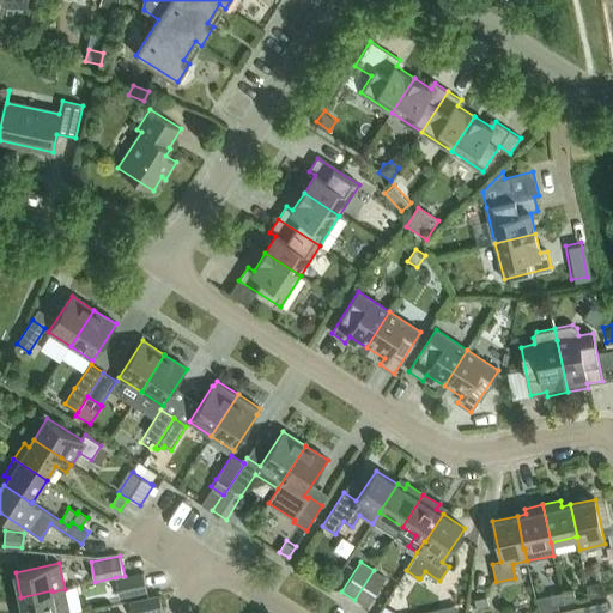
[(386,577),(374,570),(354,600),(366,607),(386,577)]
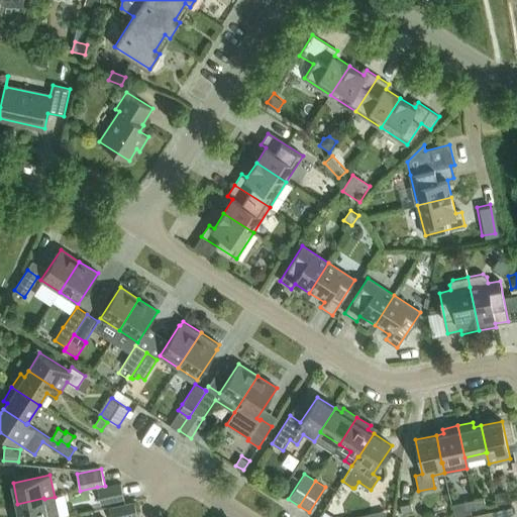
[(105,486),(97,487),(101,504),(124,499),(120,483),(105,486)]
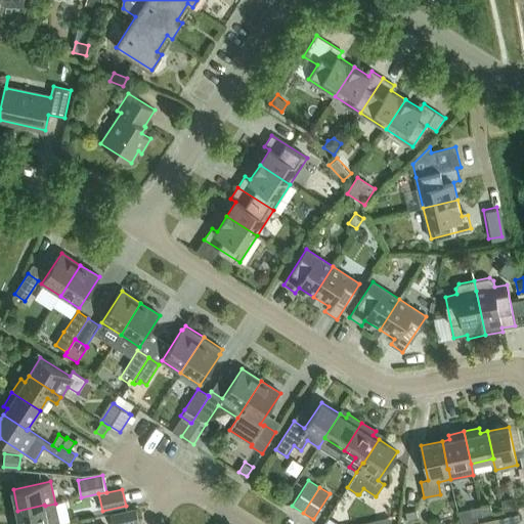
[(511,496),(501,498),(504,510),(513,508),(511,496)]
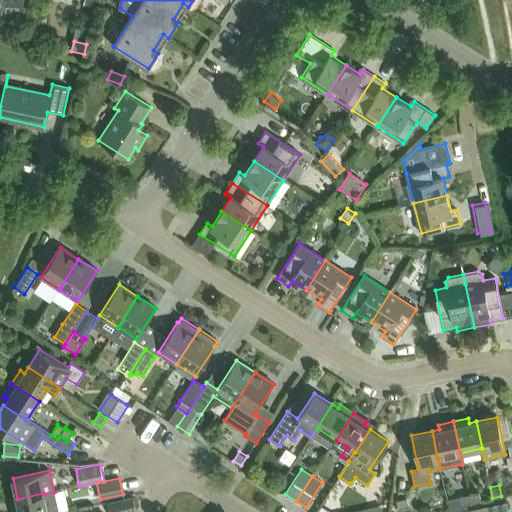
[(15,511),(57,511),(58,511),(54,492),(44,494),(43,493),(17,499),(19,506),(14,507),(15,511)]
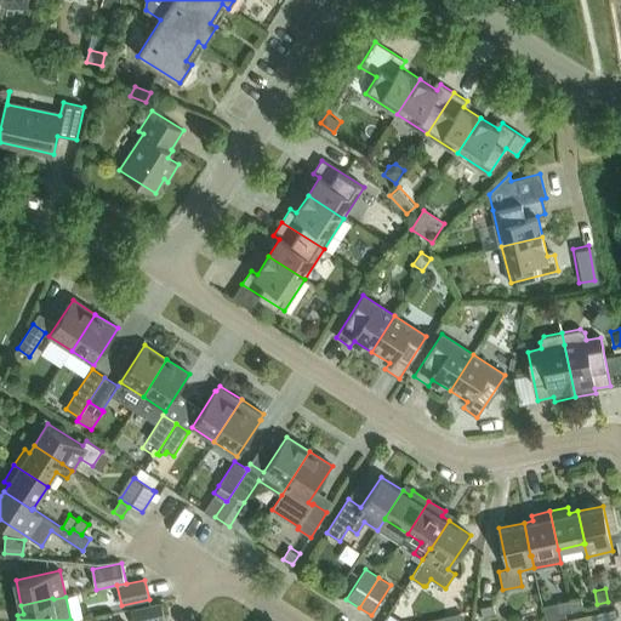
[(568,599),(570,609),(584,607),(581,597),(568,599)]
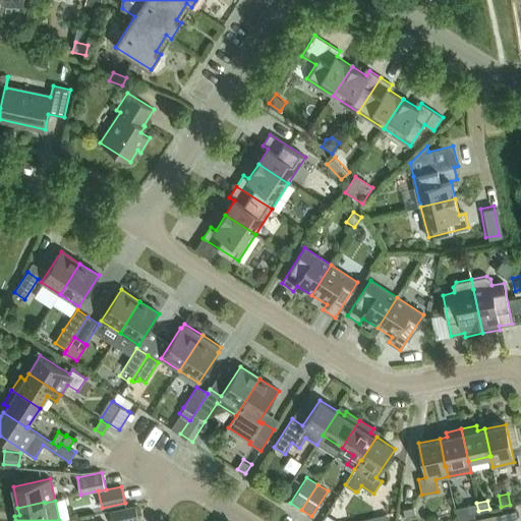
[(474,512),(478,511),(476,503),(456,508),(458,520),(459,520),(475,517),(474,512)]
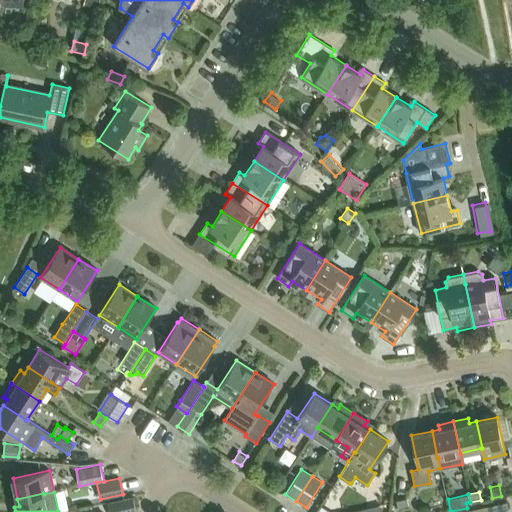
[(132,496),(108,502),(110,511),(136,511),(137,511),(132,496)]
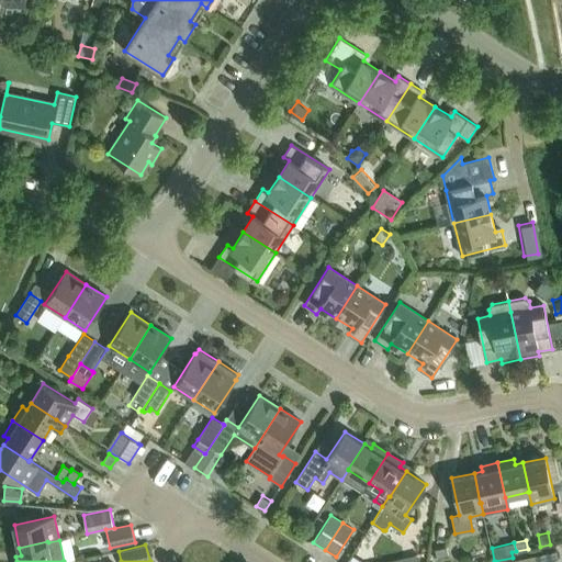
[(449,555),(446,547),(435,549),(437,558),(449,555)]
